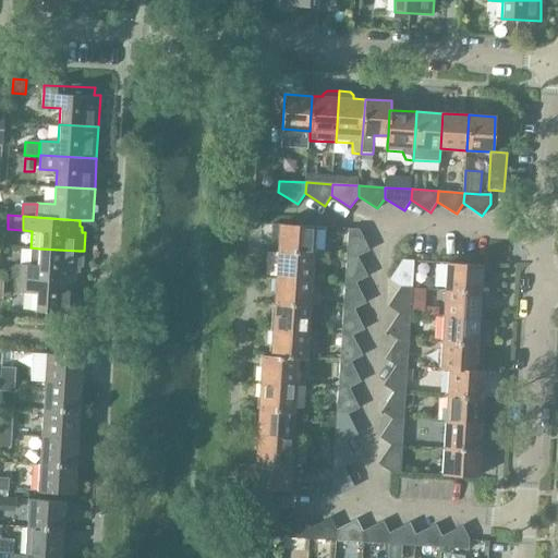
[(279,241),(278,251),(313,254),(315,226),(274,223),(273,237),(276,240),(279,241)]
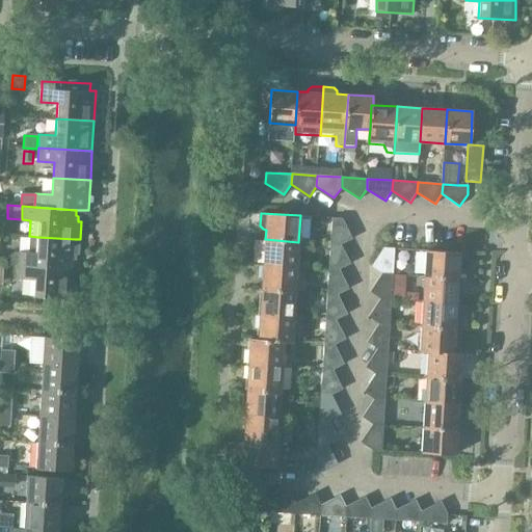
[(331,234),(330,243),(342,244),(352,240),(342,218),(333,217),(331,234)]
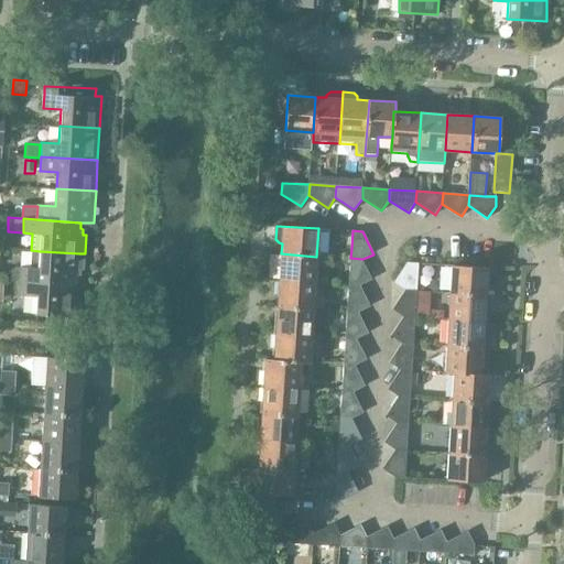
[(20,267),(20,281),(77,284),(77,275),(79,253),(40,251),(31,250),(30,268),(20,267)]
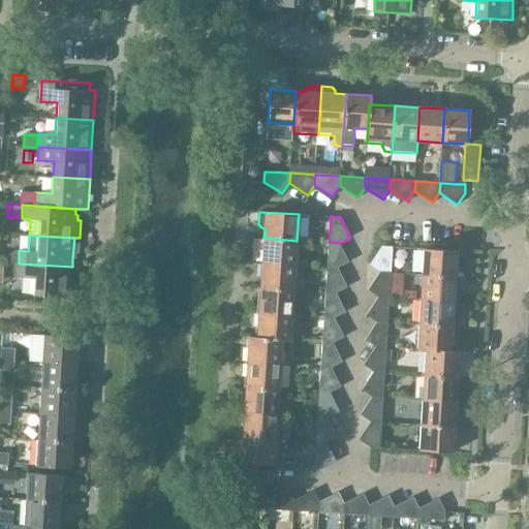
[(263,238),(261,262),(296,266),(297,241),(263,238)]
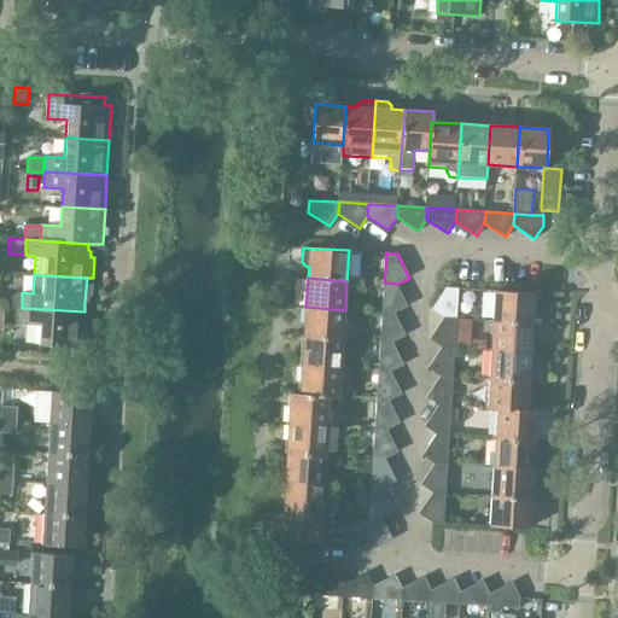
[(384,283),(383,312),(395,313),(408,307),(397,284),(384,283)]
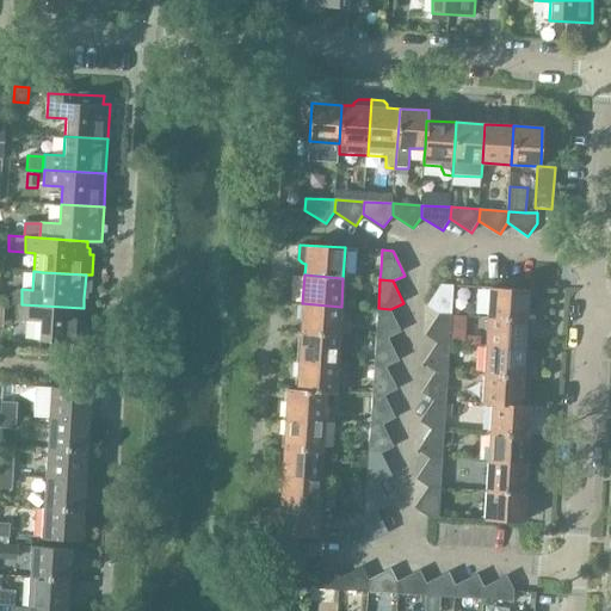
[(426,306),(438,313),(451,314),(452,285),(440,285),(426,306)]
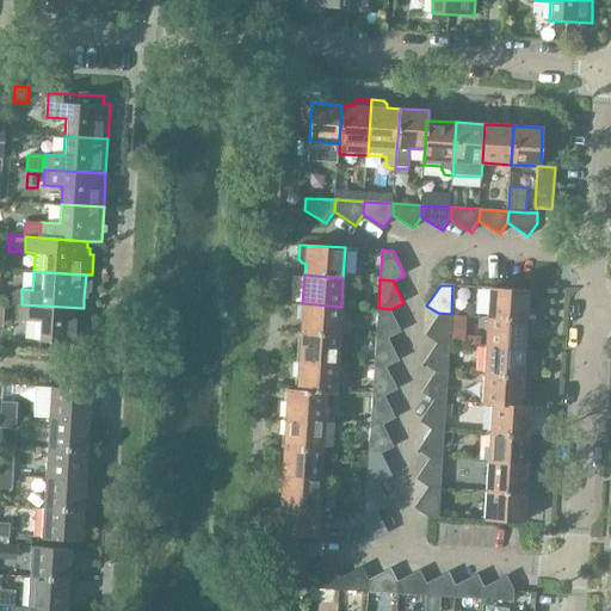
[(488,287),(486,316),(525,319),(528,289),(488,287)]
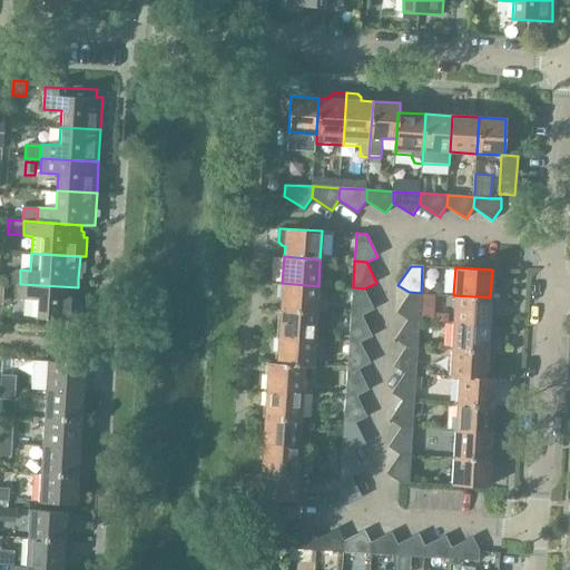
[(282,283),(281,311),(316,313),(318,286),(282,283)]
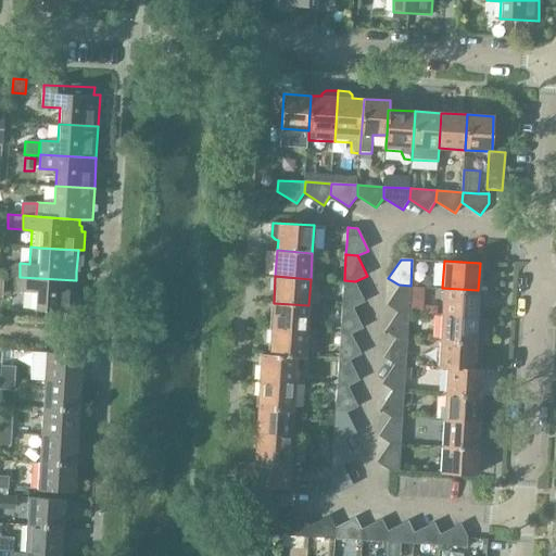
[(76,280),(20,277),(19,292),(36,292),(35,311),(74,313),(76,280)]
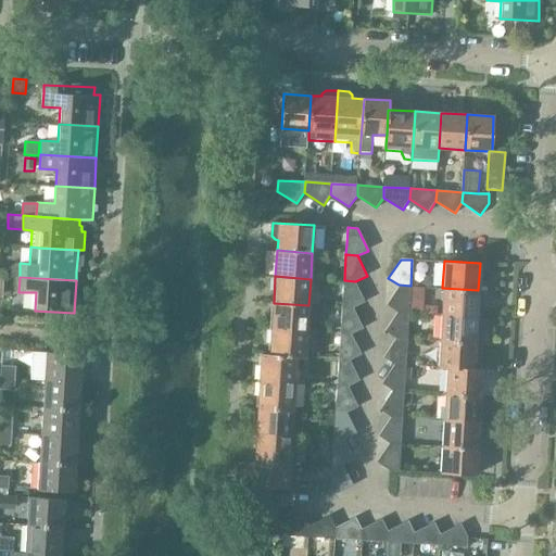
[(344,280),(342,307),(354,308),(365,303),(355,281),(344,280)]
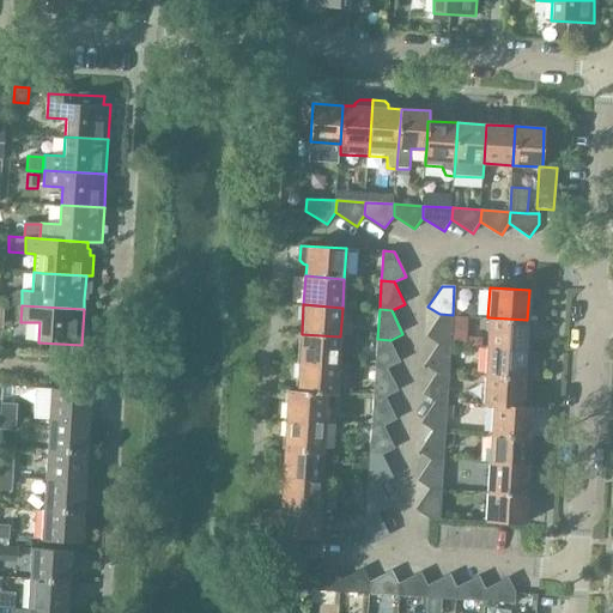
[(426,335),(438,343),(450,344),(453,315),(439,314),(426,335)]
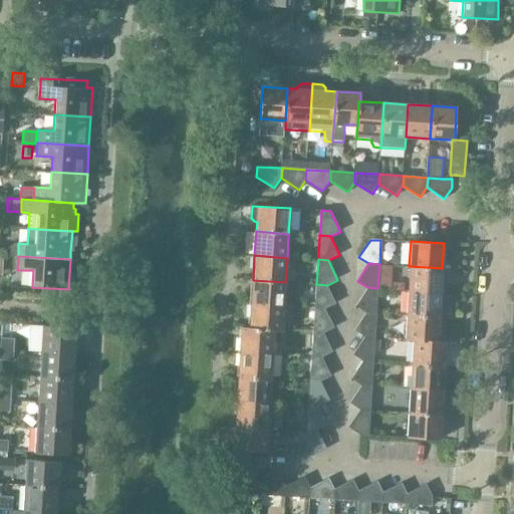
[(409,266),(408,290),(441,292),(442,268),(409,266)]
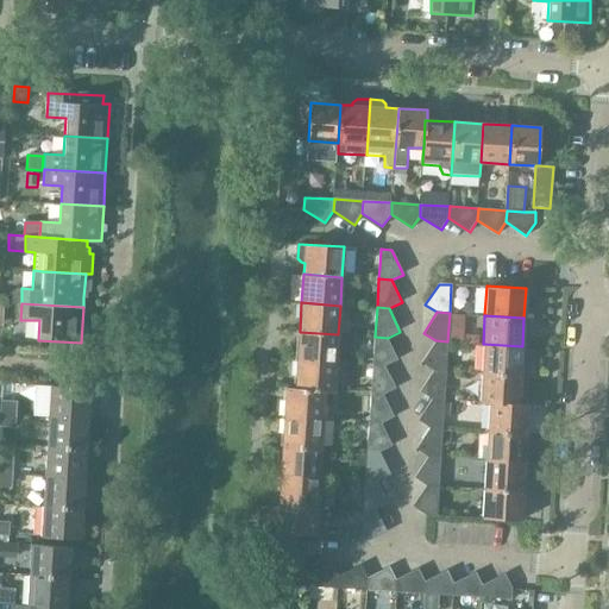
[(300,332),(297,360),(337,363),(338,334),(300,332)]
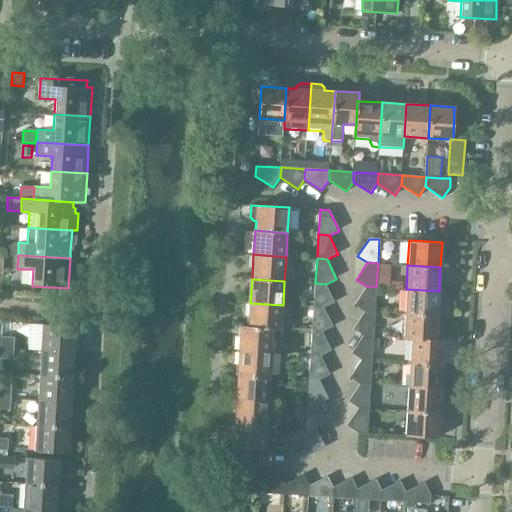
[(315,283),(314,307),(324,308),(335,303),(326,284),(315,283)]
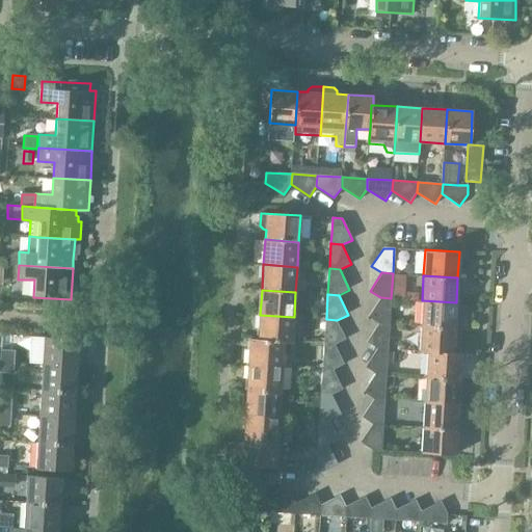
[(368,317),(378,323),(390,323),(391,298),(380,297),(368,317)]
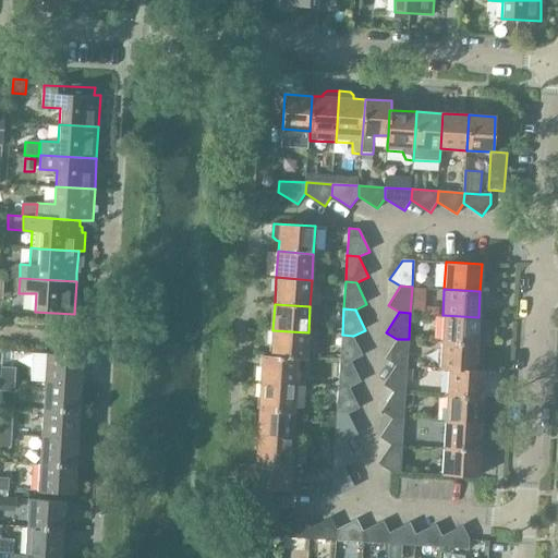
[(443,315),(441,341),(476,343),(478,317),(443,315)]
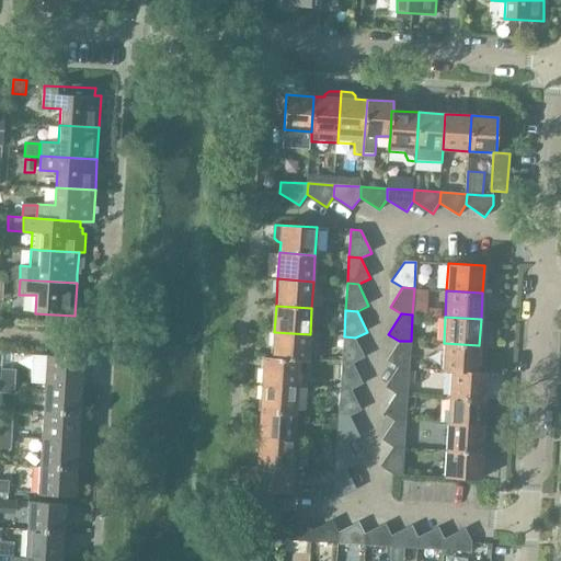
[(274,332),(273,358),(308,361),(310,334),(274,332)]
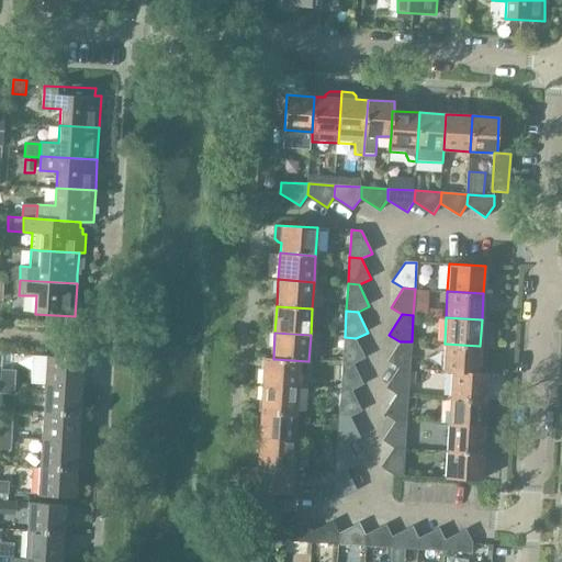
[(345,337),(343,363),(355,364),(366,359),(356,338),(345,337)]
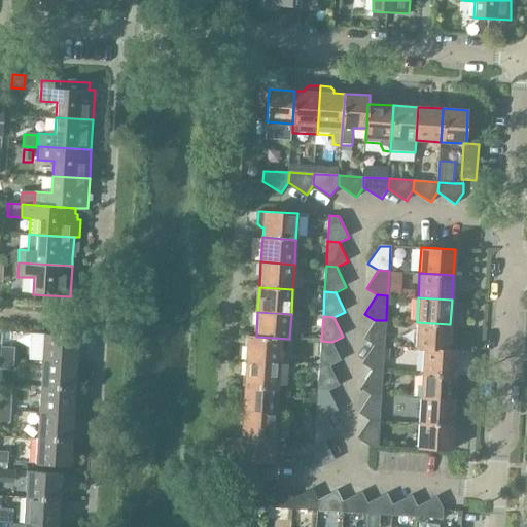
[(363,339),(373,345),(384,346),(386,320),(375,320),(363,339)]
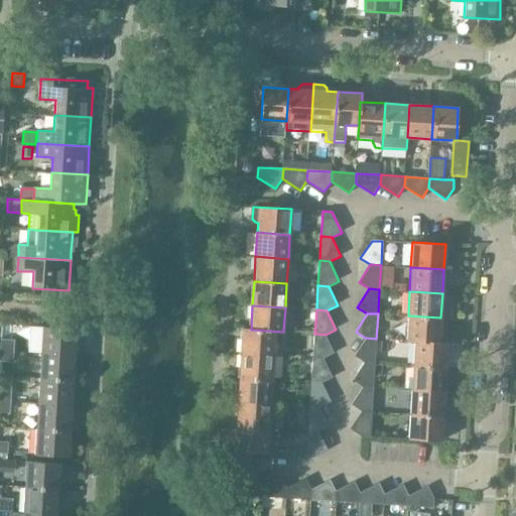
[(408,315),(406,340),(414,341),(439,342),(440,317),(408,315)]
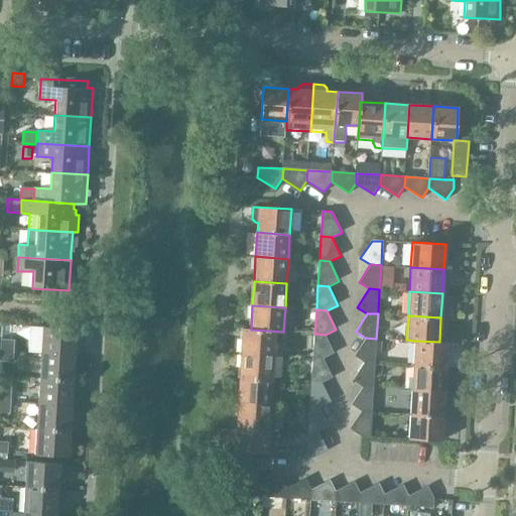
[(43,328),(42,354),(76,355),(77,330),(43,328)]
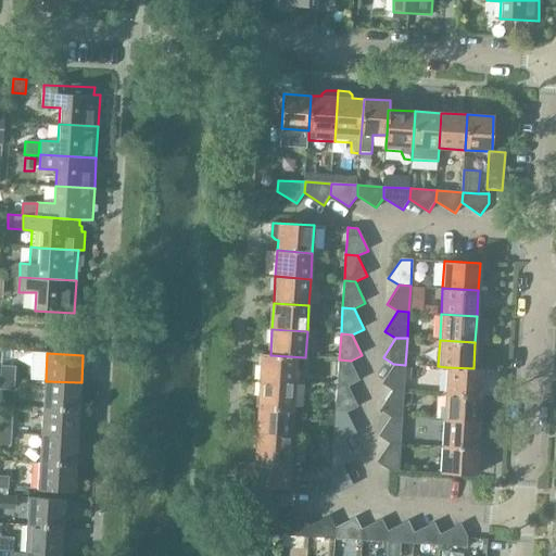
[(262,354),(260,381),(295,383),(295,370),(304,370),(305,358),(305,357),(270,355),(262,354)]
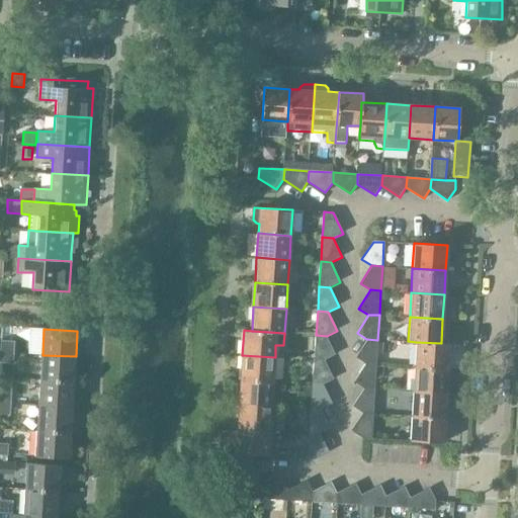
[(316,335),(315,359),(325,360),(336,355),(327,336),(316,335)]
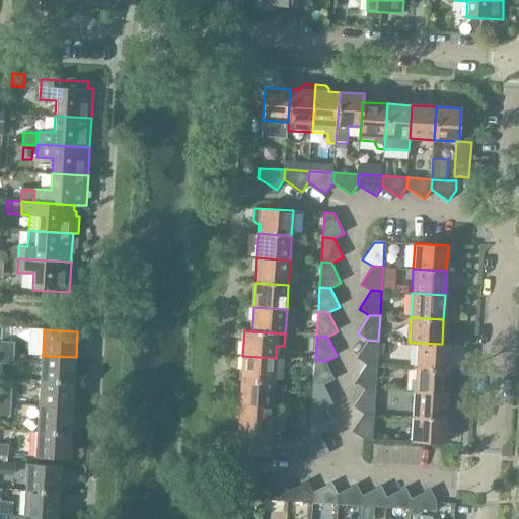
[(356,358),(366,364),(376,365),(378,341),(367,340),(356,358)]
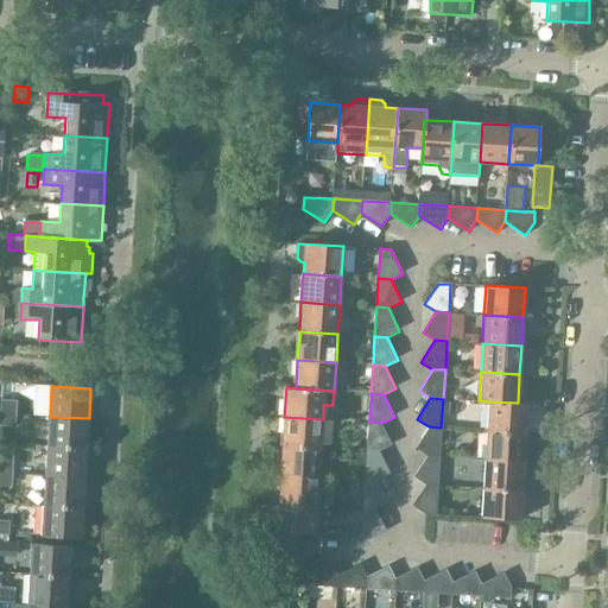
[(2,401),(2,413),(17,415),(18,403),(2,401)]
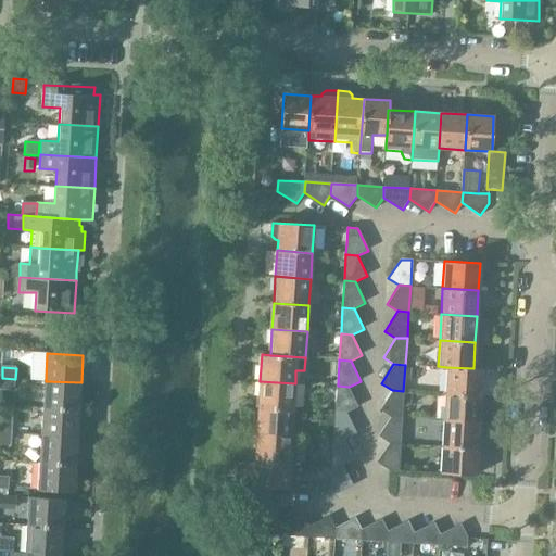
[(446,367),(445,392),(480,394),(482,368),(474,368),(446,367)]
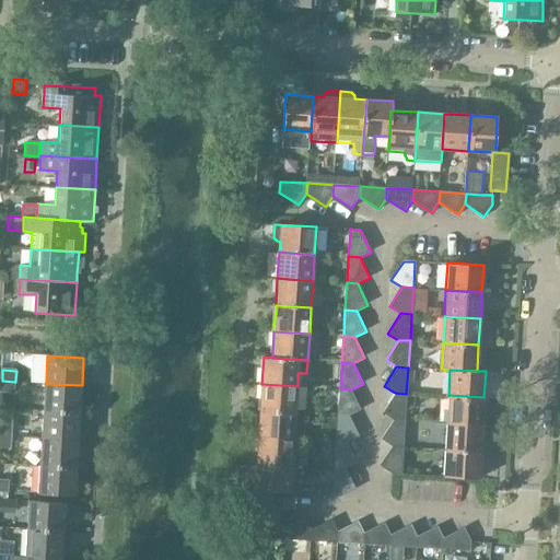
[(2,381),(1,395),(15,395),(15,382),(2,381)]
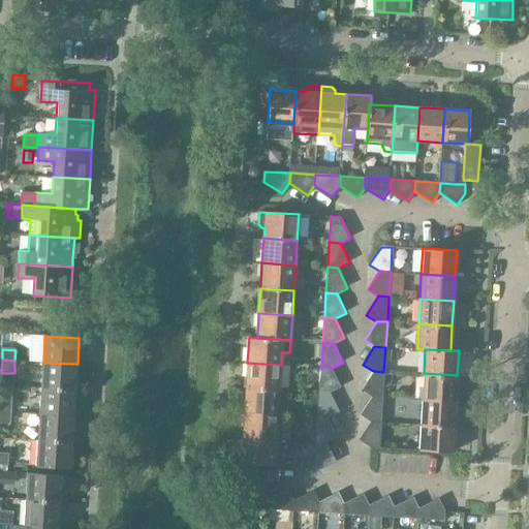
[(43,363),(42,389),(76,390),(78,364),(43,363)]
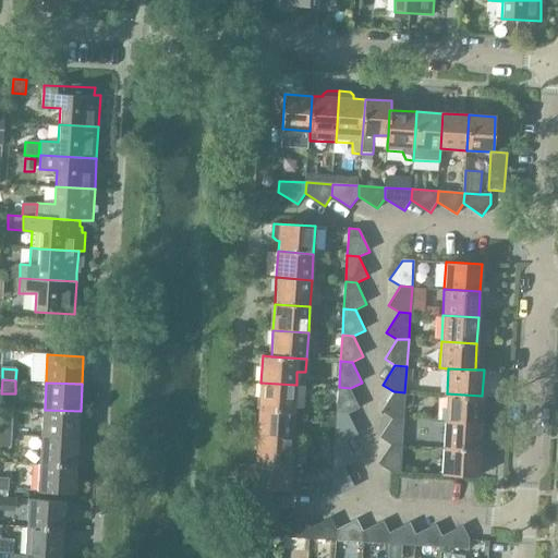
[(261,383),(259,409),(294,411),(296,385),(261,383)]
